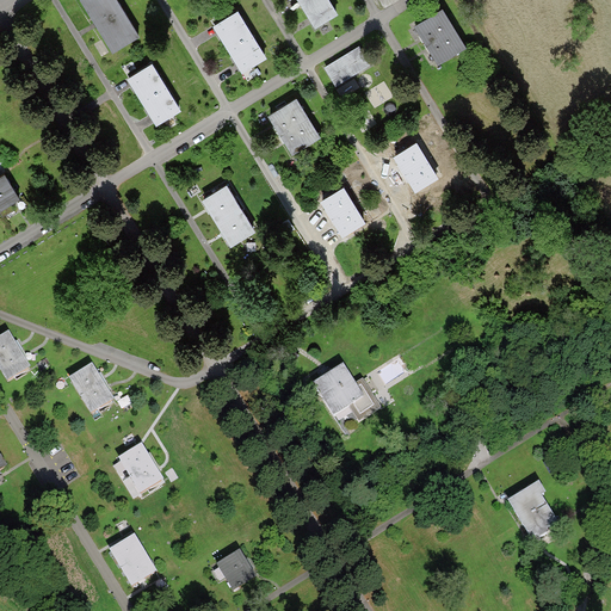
[(80,0),(94,23),(112,51),(139,36),(117,0),(80,0)]
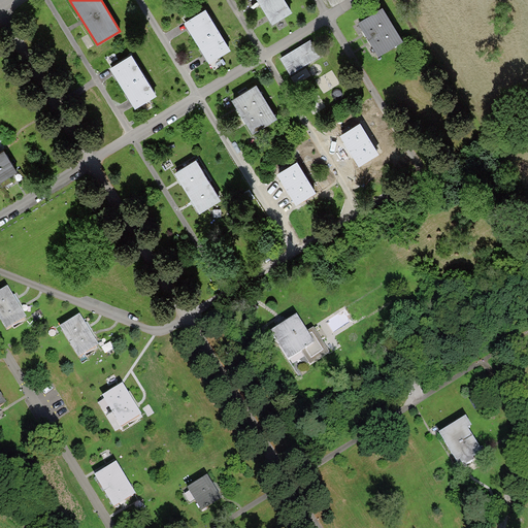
[(268,18),(272,25),(292,12),(285,0),(257,0),(258,1),(268,18)]
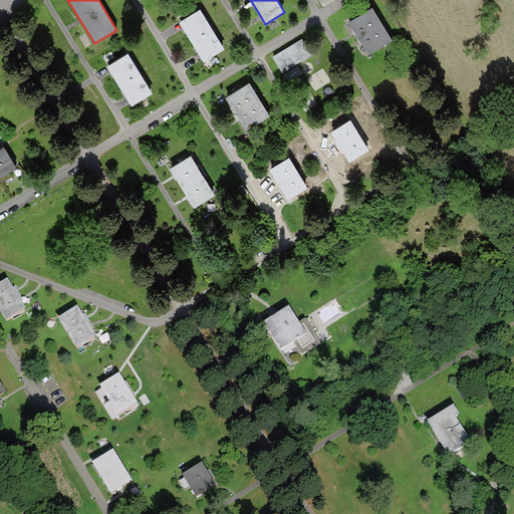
[(372,8),(349,22),(355,32),(361,41),(369,54),(393,40),(372,8)]
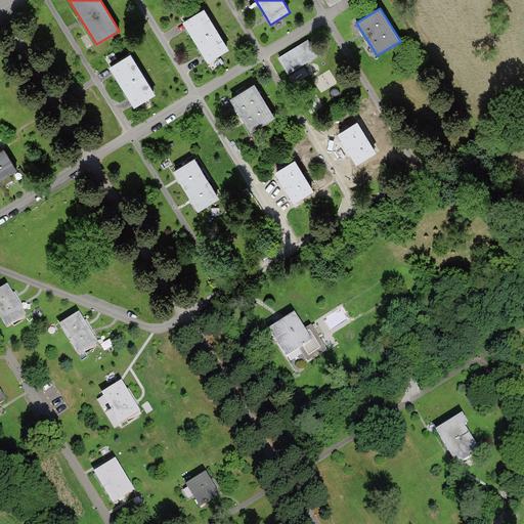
[(205,10),(184,23),(189,32),(191,34),(190,35),(199,48),(200,47),(201,49),(209,62),(229,50),(205,10)]
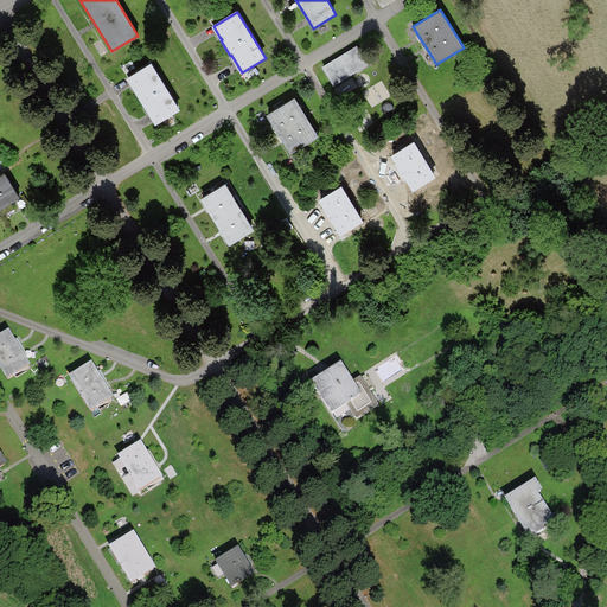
[(369,64),(358,46),(323,66),(333,85),(369,64)]
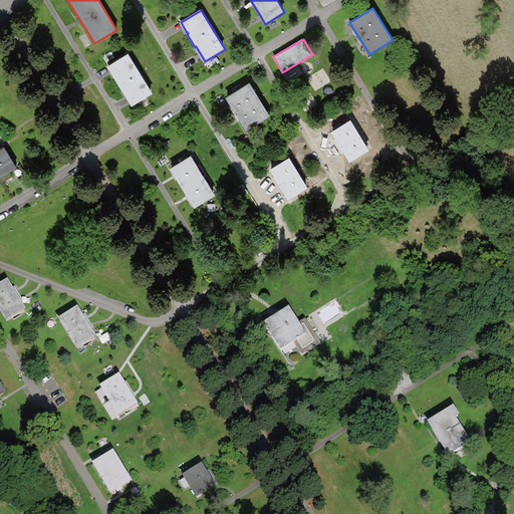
[(129,54),(108,66),(112,73),(114,76),(113,77),(122,92),(123,91),(125,94),(133,105),(153,93),(129,54)]
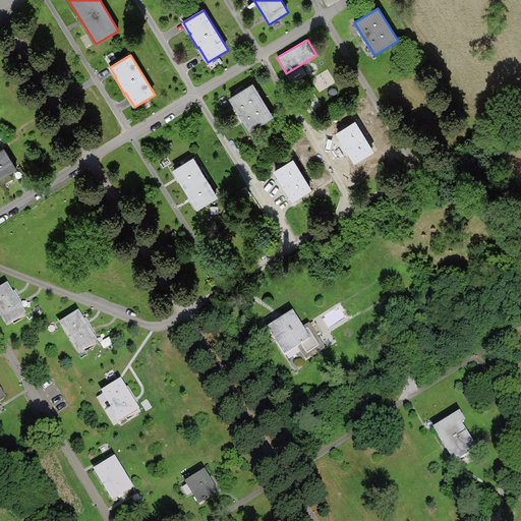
[(253,84),(229,100),(237,112),(242,120),(249,133),(274,118),(253,84)]
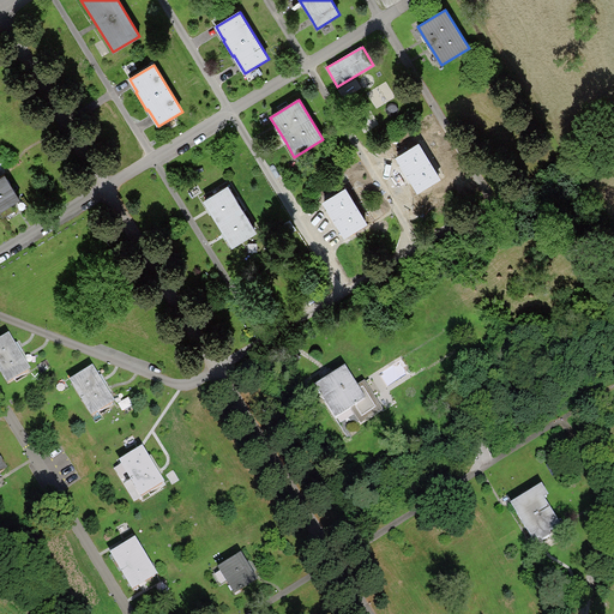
[(419,144),(396,158),(398,162),(401,166),(399,167),(409,182),(410,182),(413,186),(417,194),(440,180),(419,144)]
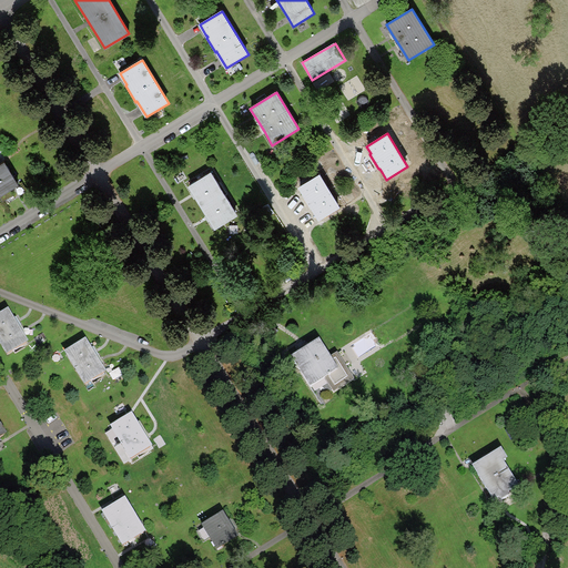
[(12,192),(10,190),(18,185),(4,163),(0,164),(0,198),(2,202),(13,195),(12,192)]
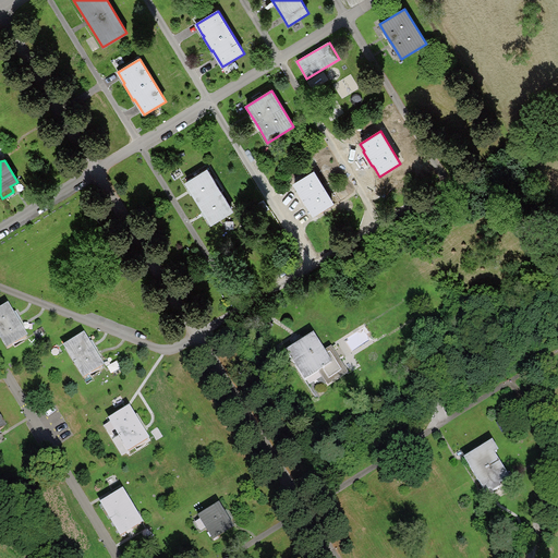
[(196,177),(184,183),(190,191),(204,215),(211,226),(222,219),(233,211),(207,169),(196,177)]
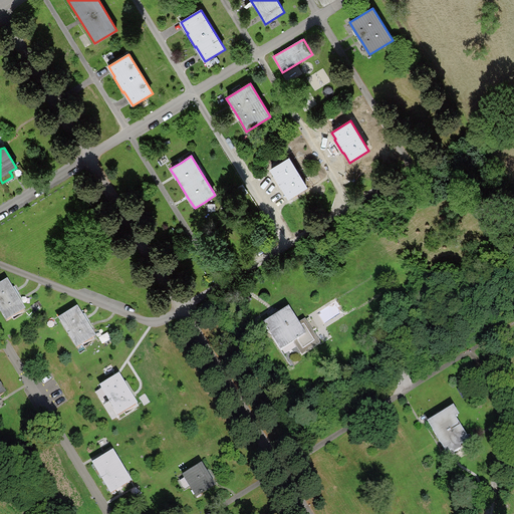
[(289,159),(270,171),(275,178),(284,193),(289,200),(307,188),(289,159)]
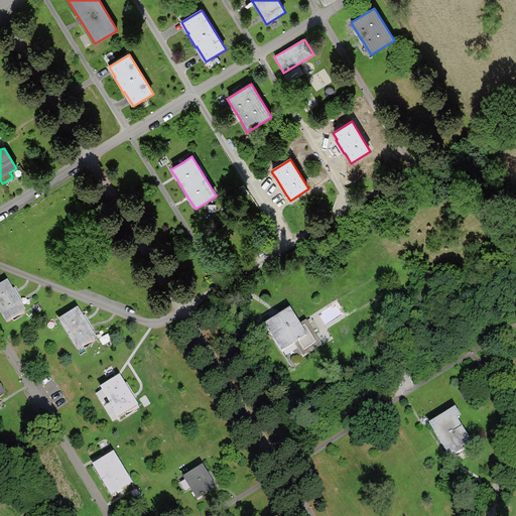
[(8,278),(0,282),(0,308),(7,320),(26,309),(22,302),(23,301),(22,299),(16,289),(15,287),(13,288),(8,278)]
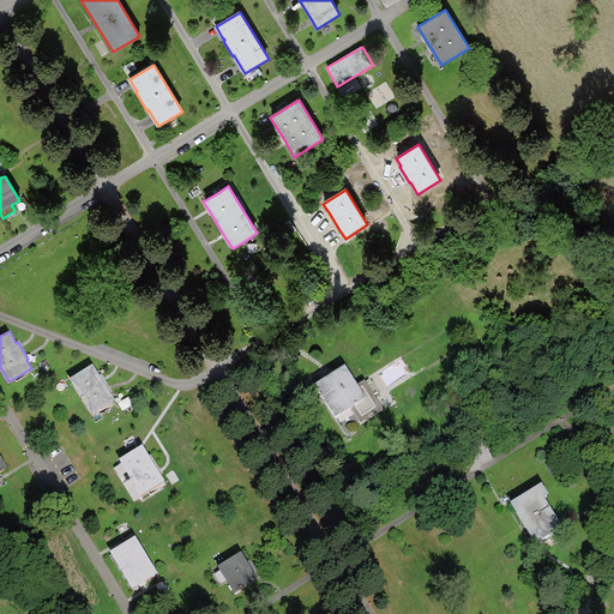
[(94,363),(70,378),(91,414),(115,399),(110,392),(113,391),(110,387),(104,379),(102,374),(100,375),(94,363)]
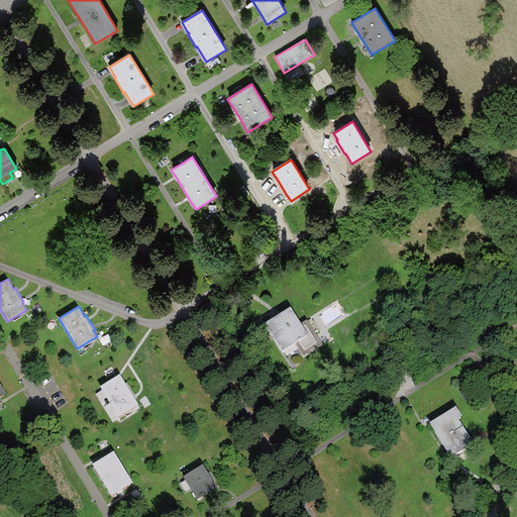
[(302,323),(291,306),(278,314),(265,323),(283,350),(296,342),(304,355),(322,343),(307,319),(302,323)]
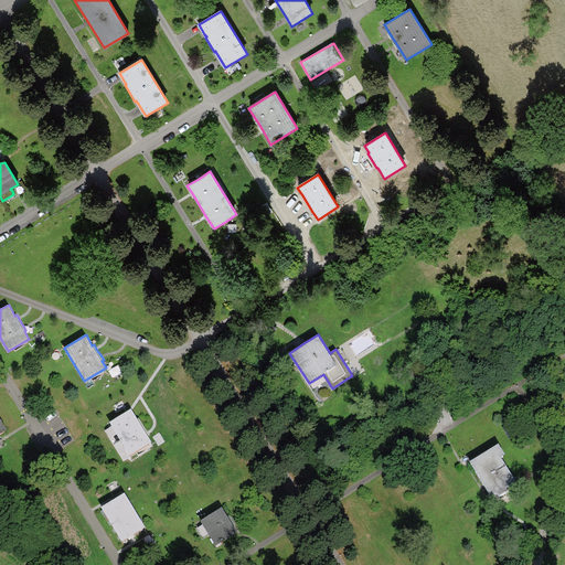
[(131,408),(109,422),(129,455),(151,441),(147,435),(149,434),(148,433),(140,419),(139,418),(138,419),(131,408)]
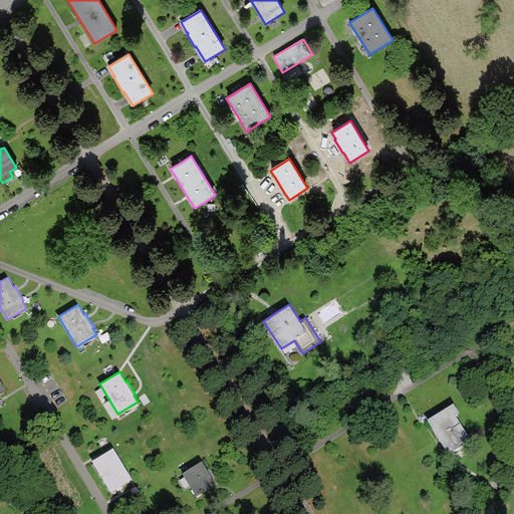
[(459,413),(454,404),(430,418),(427,420),(447,453),(449,452),(451,455),(462,448),(460,445),(470,439),(455,415),(459,413)]
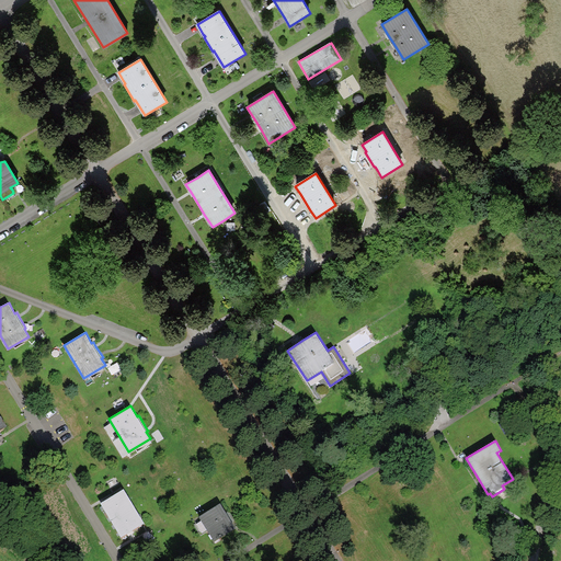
[(110,499),(101,503),(122,537),(132,531),(145,524),(124,490),(110,499)]
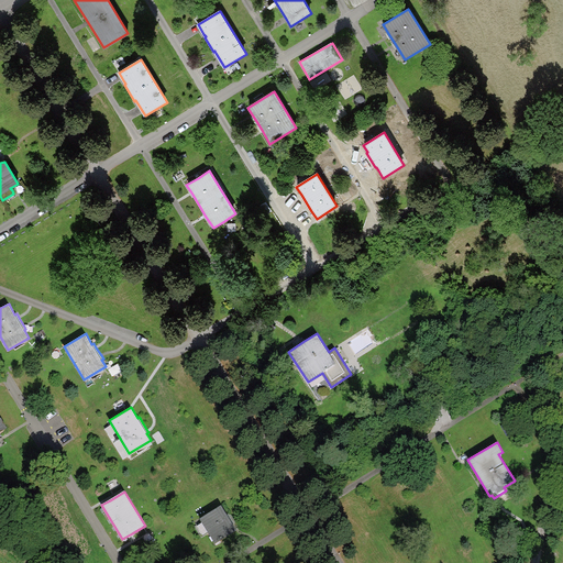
[(230,520),(221,506),(200,519),(216,543),(236,530),(230,520)]
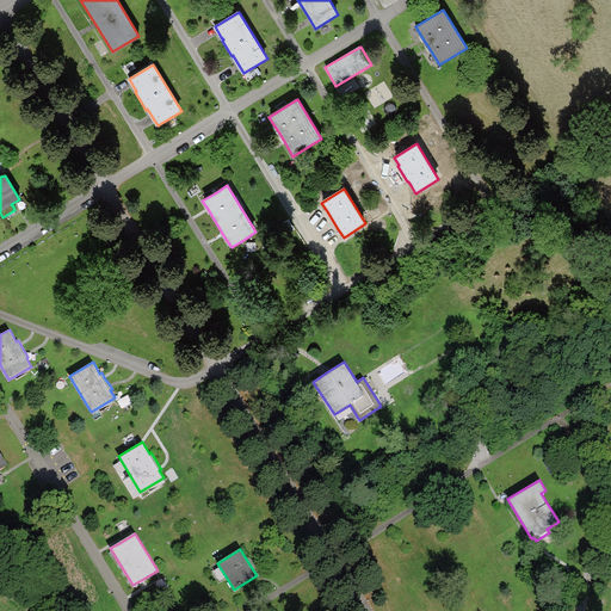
All buildings are outlined.
